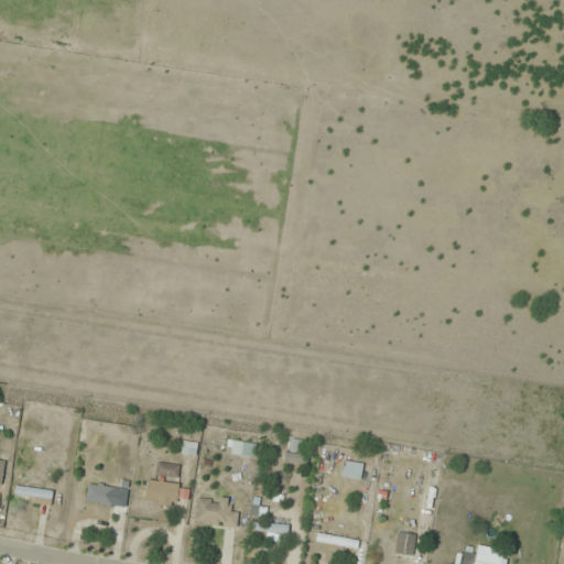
[(257,444),(230,442),(229,454),(256,456),(257,444)]
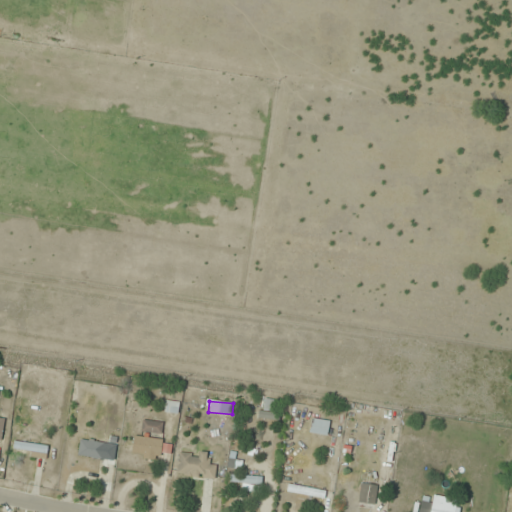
[(309,432),(327,436),(330,422),(312,418),(309,432)]
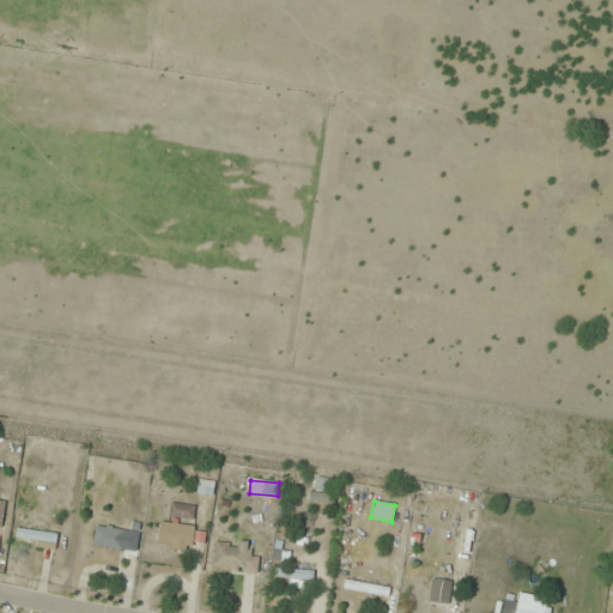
[(194,520),(195,505),(170,505),(170,519),(194,520)]
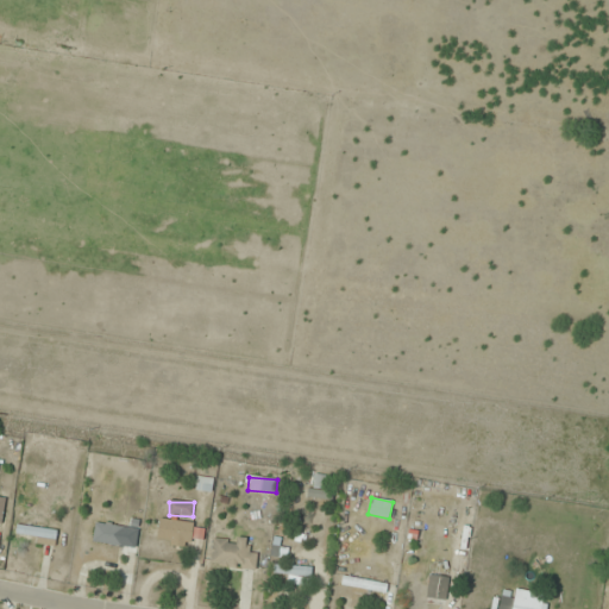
[(190,547),(193,522),(159,519),(157,542),(190,547)]
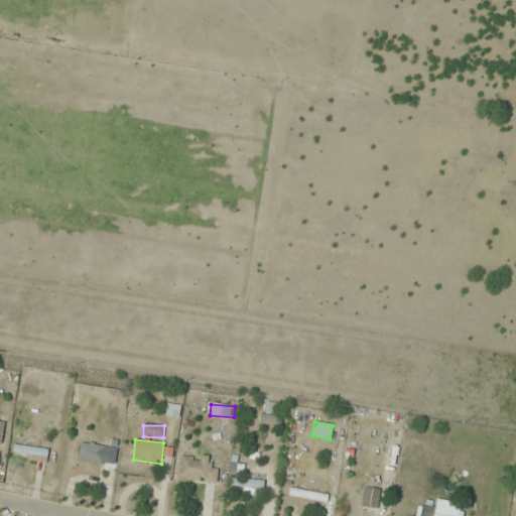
[(103,463),(106,447),(81,442),(78,459),(103,463)]
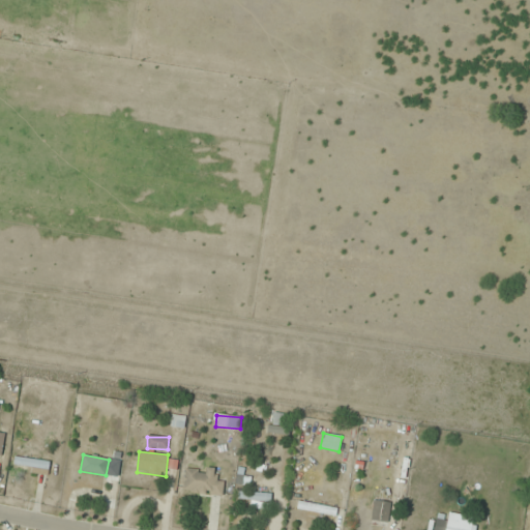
[(49,473),(50,461),(15,458),(13,471),(49,473)]
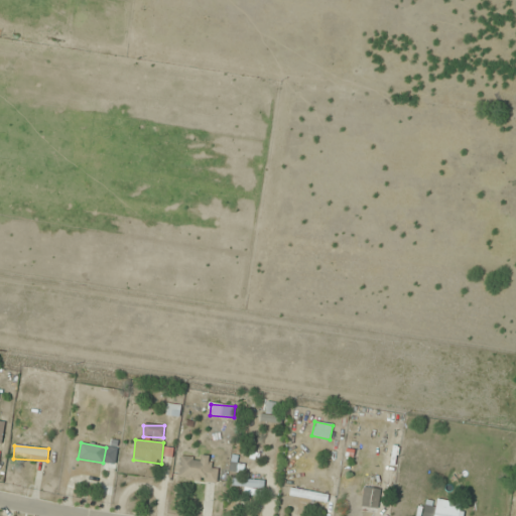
[(218,482),(218,467),(210,467),(211,458),(179,456),(178,480),(218,482)]
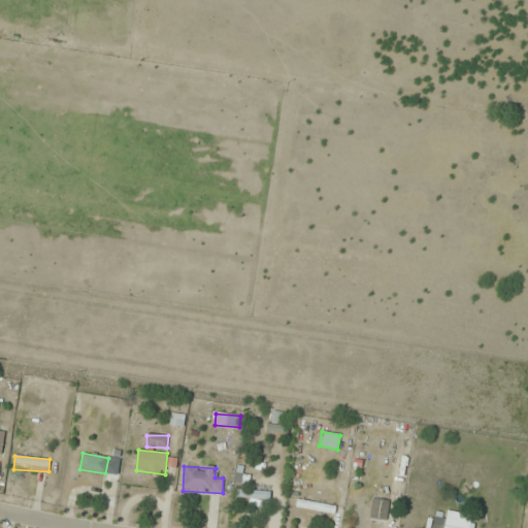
[(248,499),(248,506),(269,508),(270,492),(237,489),(236,498),(248,499)]
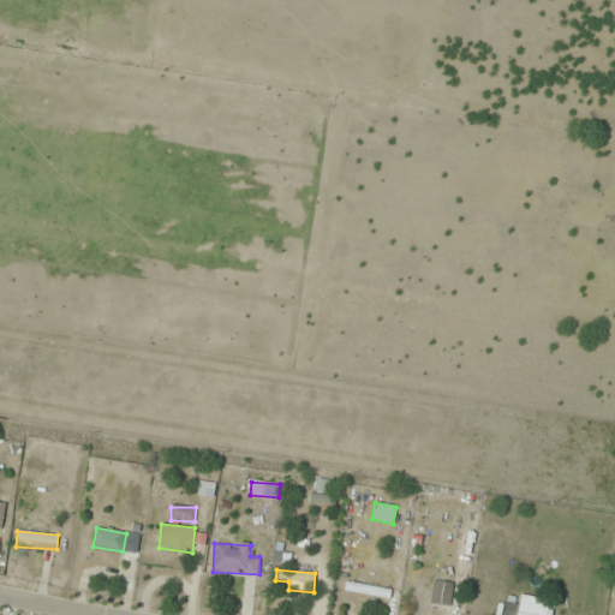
[(453,583),(431,580),(429,604),(451,607),(453,583)]
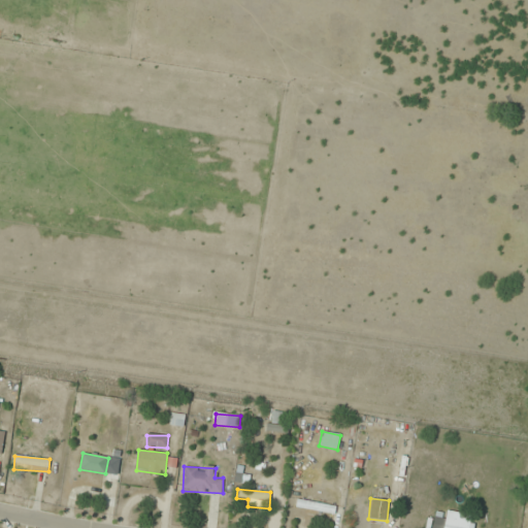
[(336,506),(297,499),(296,507),(334,515),(336,506)]
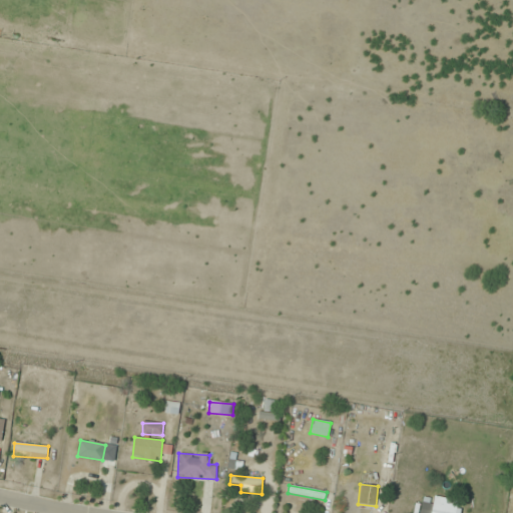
[(459,512),(462,501),(434,497),(433,504),(422,502),(419,512),(459,512)]
